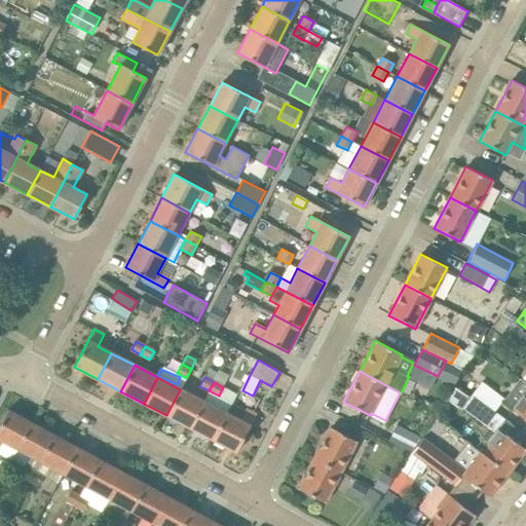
[(481,382),(471,396),(494,411),(503,399),(481,382)]
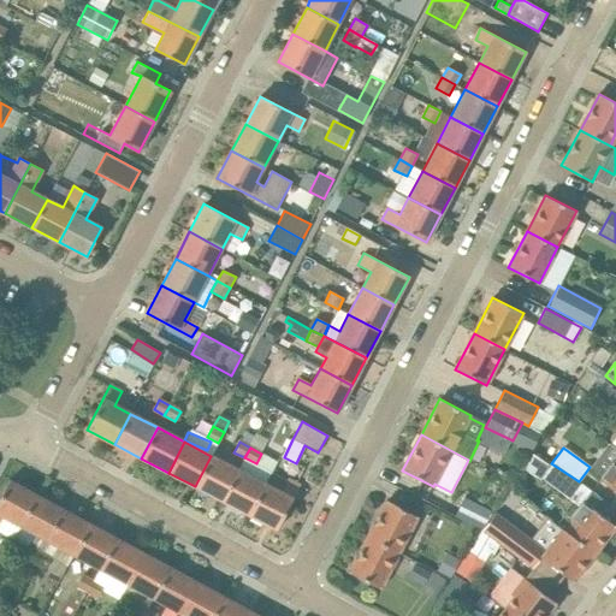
[(211,456),(195,486),(221,501),(238,471),(211,456)]
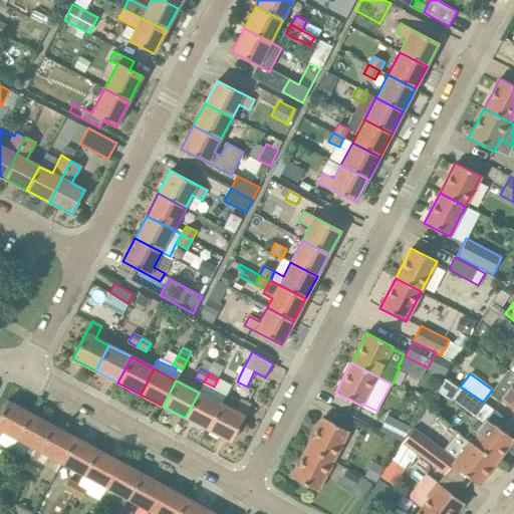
[(483,402),(460,387),(452,399),(474,416),(483,403),(483,402)]
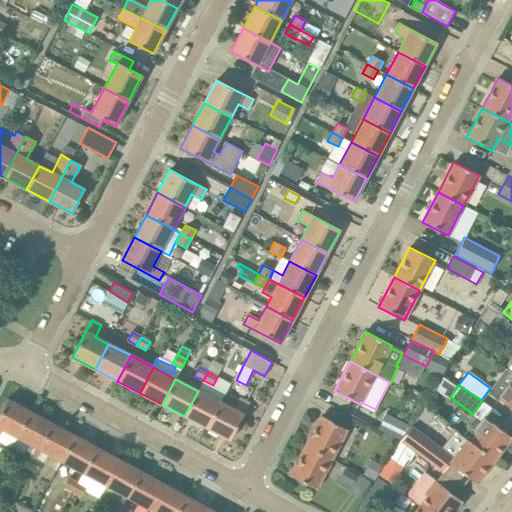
[(511,386),(511,387),(509,385),(498,399),(511,409),(511,386)]
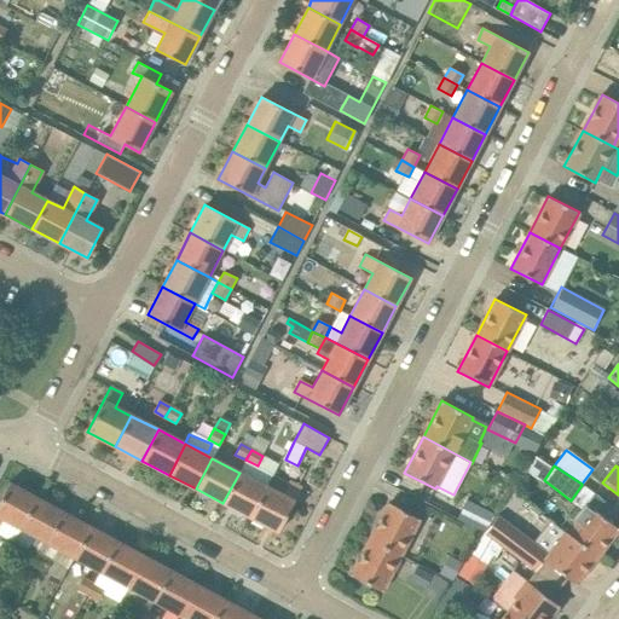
[(239,473),(223,503),(250,518),(266,486),(239,473)]
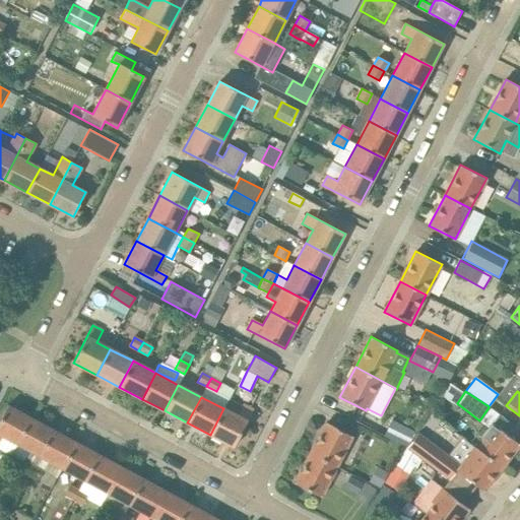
[(223,408),(210,435),(234,447),(253,409),(245,404),(244,406),(230,399),(224,409),(223,408)]
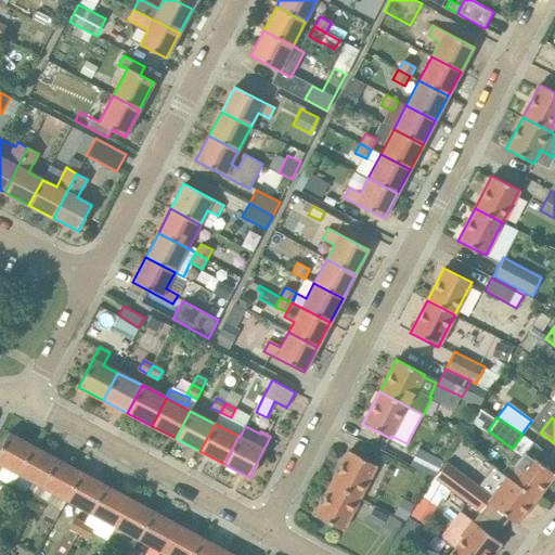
[(0,479),(11,486),(17,474),(34,446),(9,433),(0,447),(0,479)]
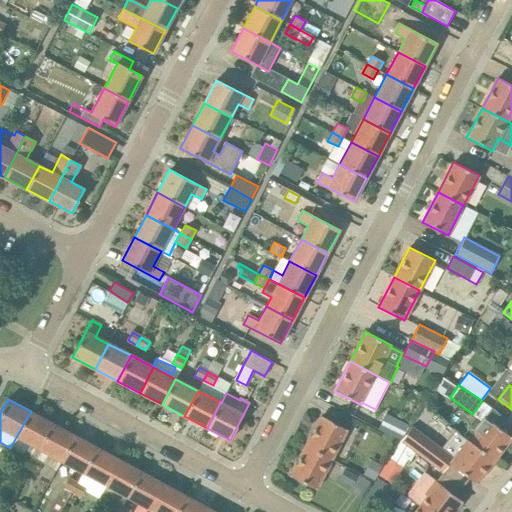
[(16,437),(39,449),(53,423),(31,411),(16,437)]
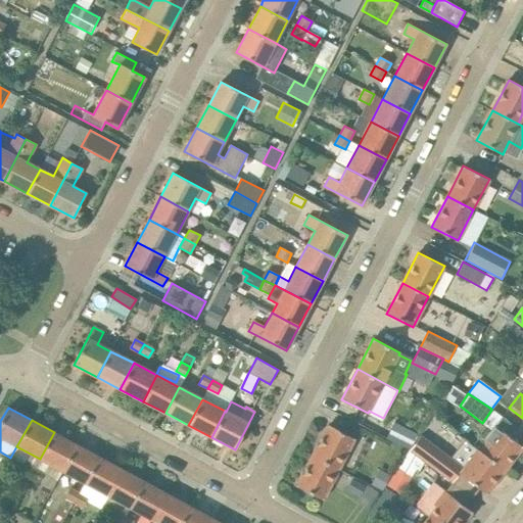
[(396,423),(394,427),(388,439),(410,450),(418,434),(396,423)]
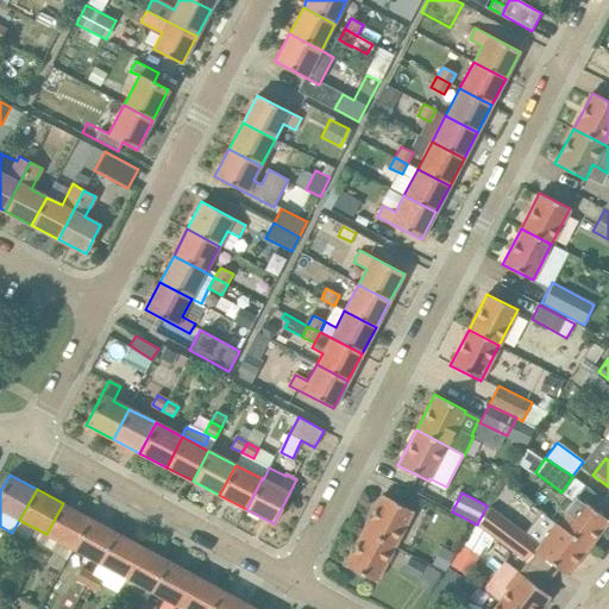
[(364,531),(394,546),(413,510),(382,495),(364,531)]
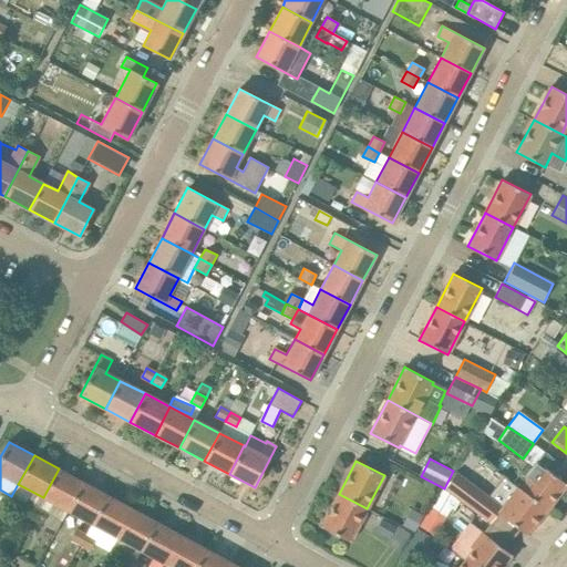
[(527,478),(519,490),(546,511),(566,484),(536,461),(524,477),(527,478)]
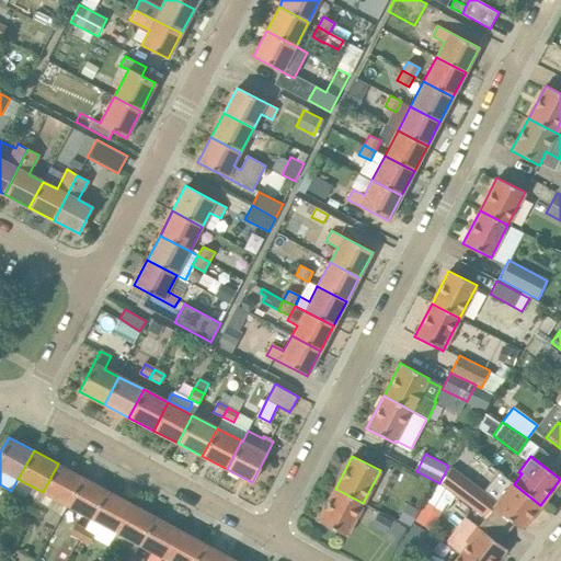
[(58,464),(43,492),(67,505),(82,477),(58,464)]
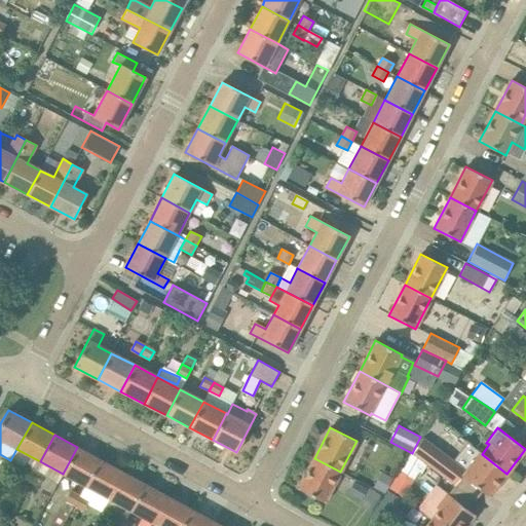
[(423,440),(414,452),(455,485),(462,476),(489,496),(506,474),(482,454),(479,452),(464,472),(423,440)]
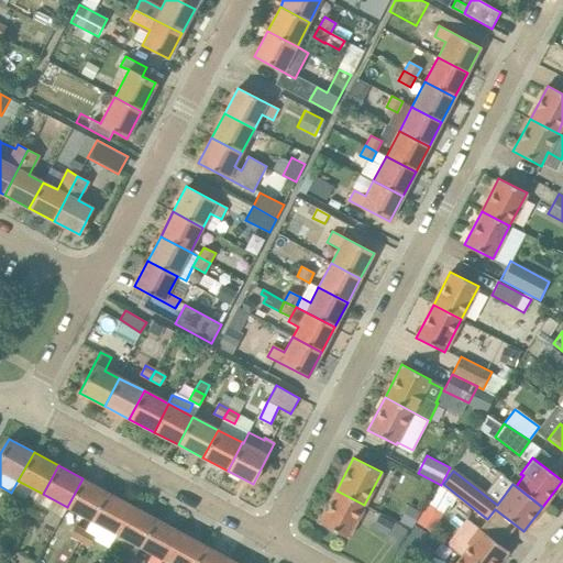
[(107,492),(83,478),(67,507),(91,520),(107,492)]
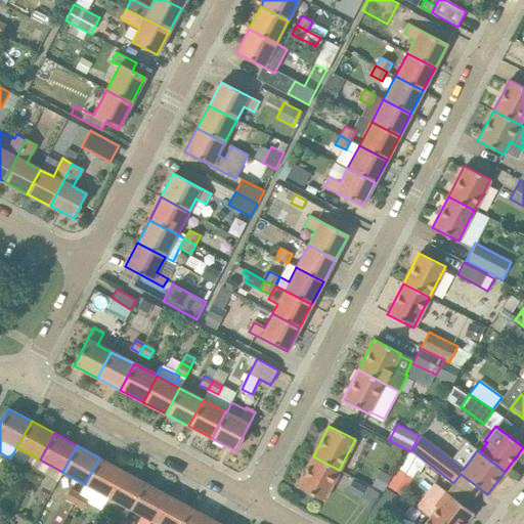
[(323,500),(339,470),(313,456),(297,487),(323,500)]
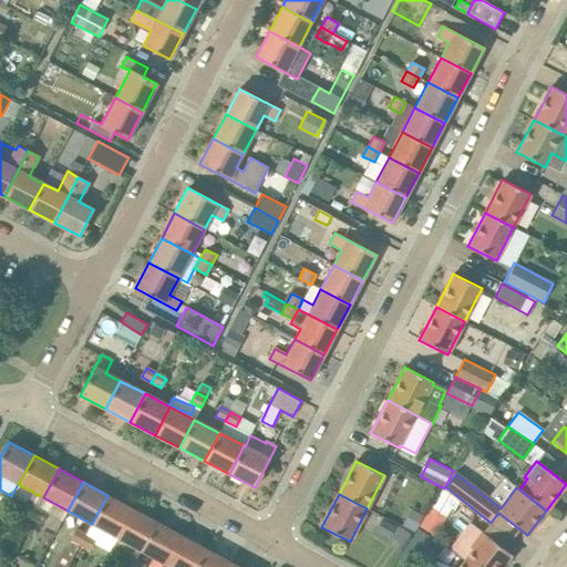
[(132,508),(107,495),(92,524),(116,537),(132,508)]
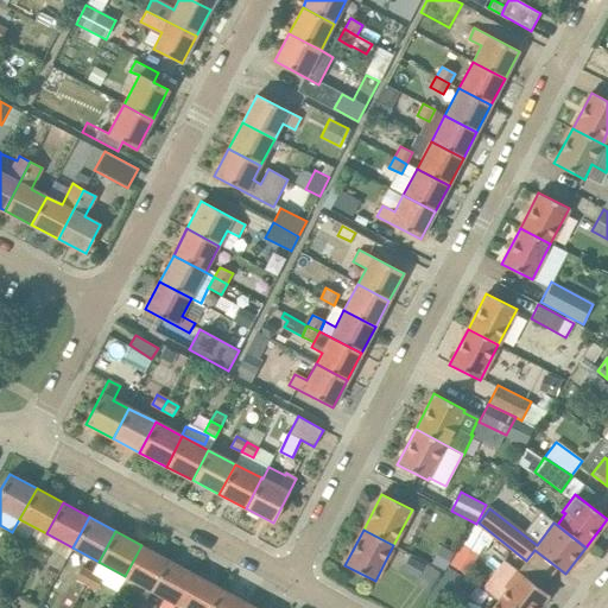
[(24,550),(33,556),(40,543),(31,538),(24,550)]
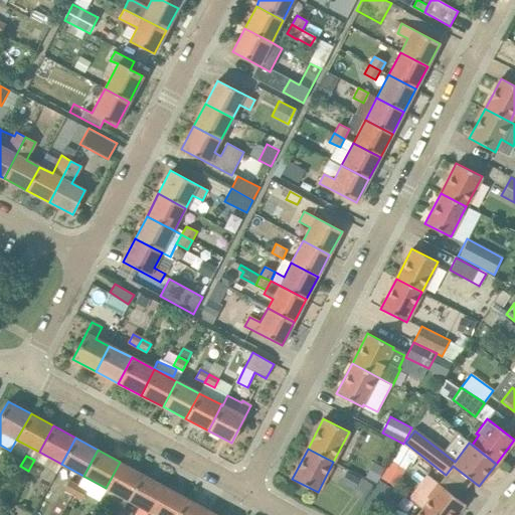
[(43,465),(34,460),(28,471),(37,476),(43,465)]
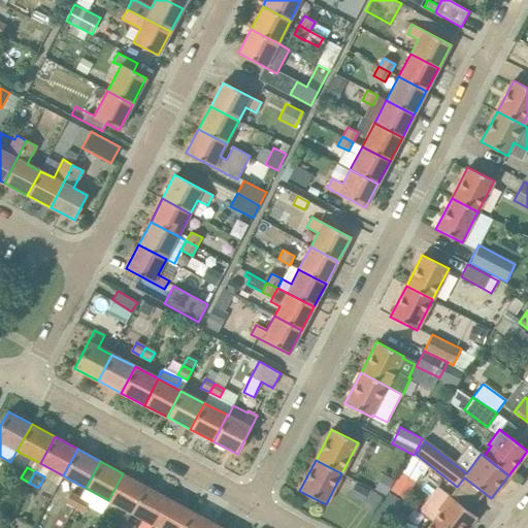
[(146,486),(123,473),(108,500),(131,514),(146,486)]
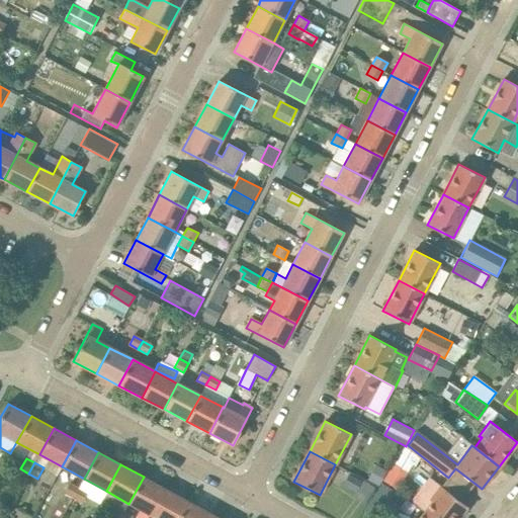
[(128,504),(128,505),(151,517),(166,490),(144,477),(128,504)]
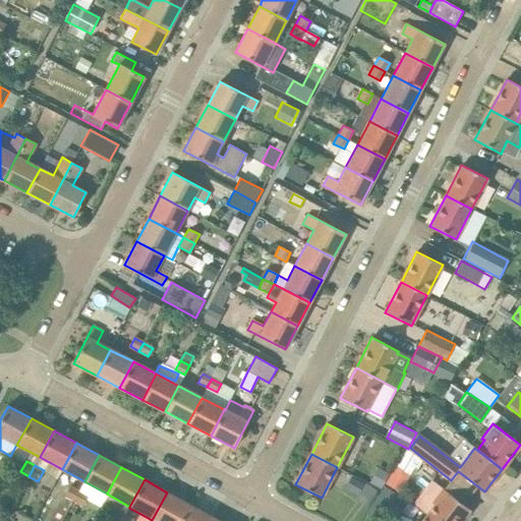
[(80,489),(71,484),(64,498),(73,503),(80,489)]
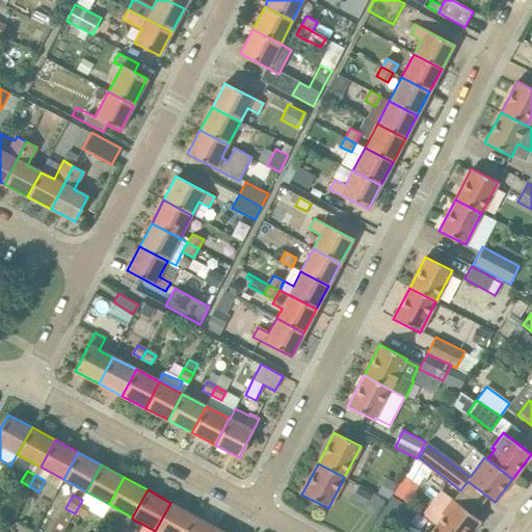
[(392,497),(374,525),(384,531),(386,531),(404,505),(392,497)]
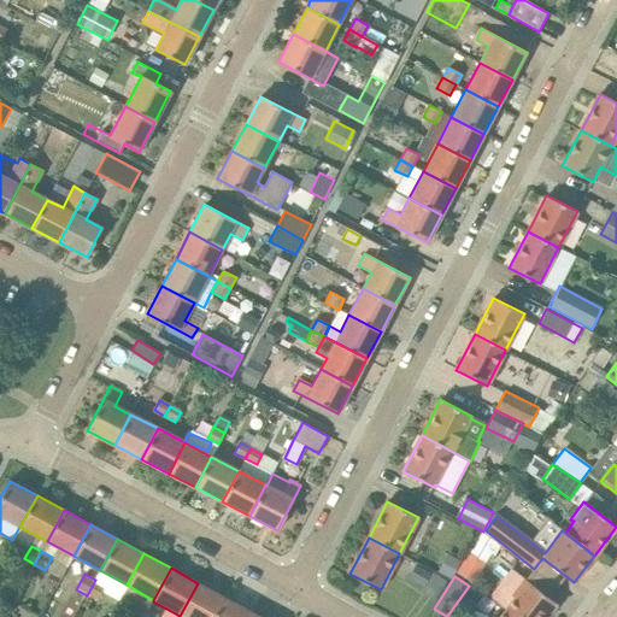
[(513,599),(506,609),(516,616),(546,616),(557,604),(524,579),(511,597),(513,599)]
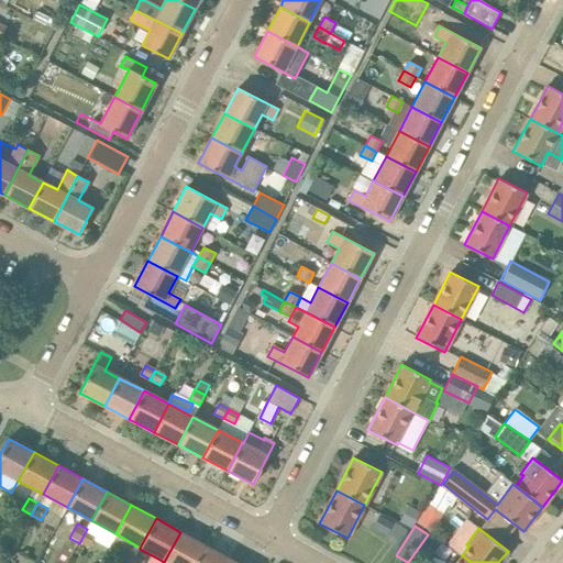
[(97,534),(87,529),(79,543),(89,549),(97,534)]
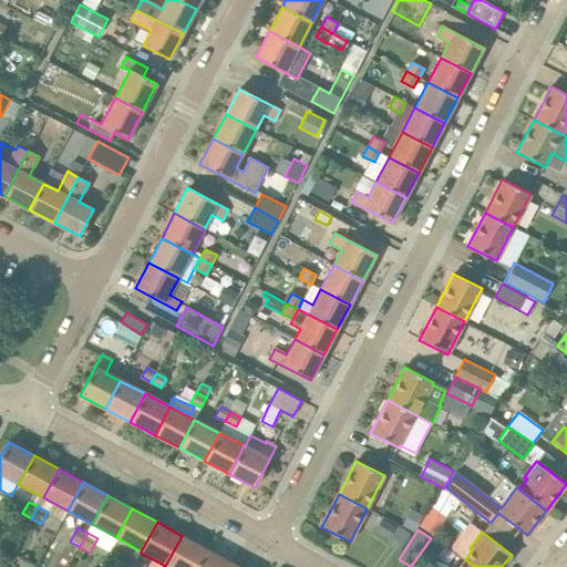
[(166,566),(196,566),(206,549),(182,536),(166,565),(165,566),(166,566)]
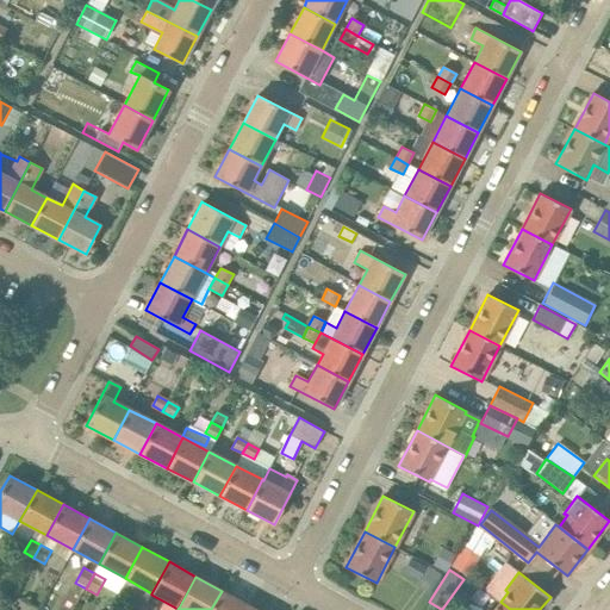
[(244,609),(248,605),(222,591),(211,609),(244,609)]
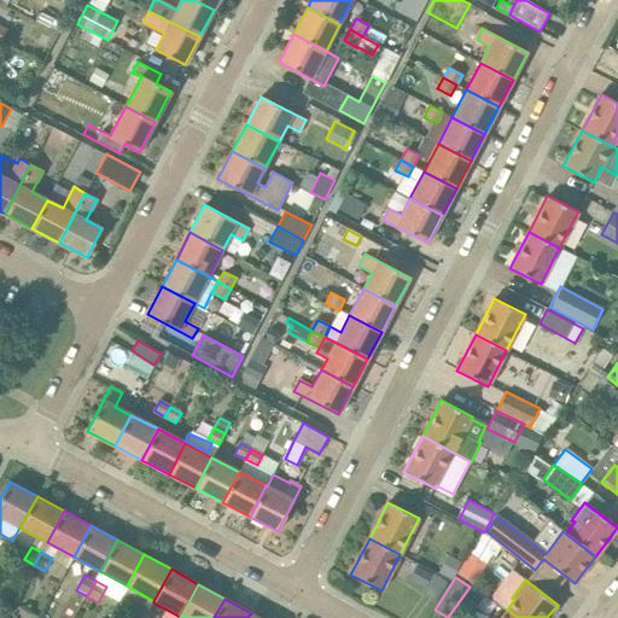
[(144,617),(149,611),(139,605),(130,617),(144,617)]
